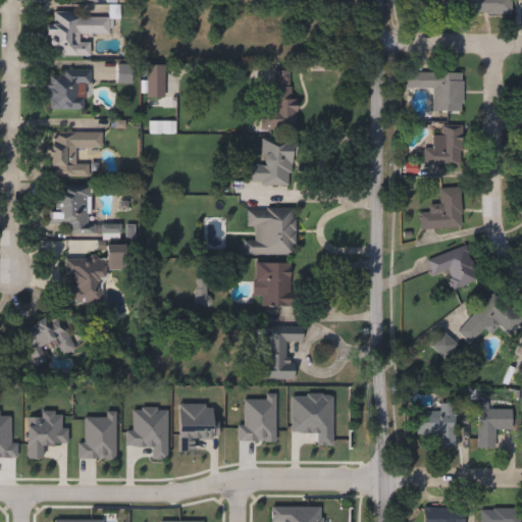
[(510,0),(510,15),(439,14),(439,0),(510,0)]
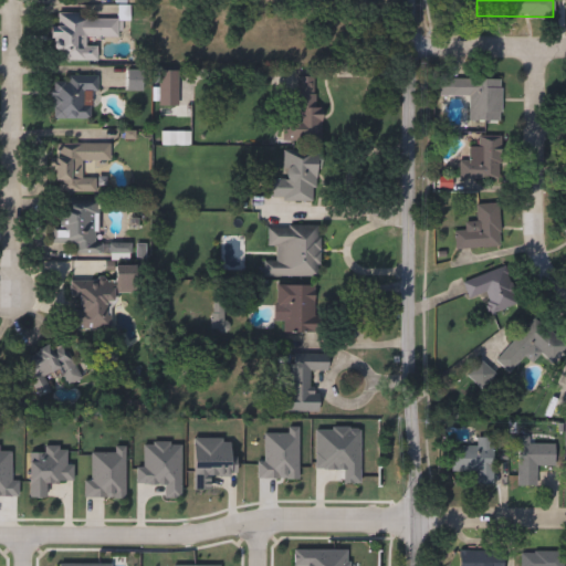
[(118,39),(96,39),(96,61),(52,62),(52,13),(101,12),(101,7),(117,7),(118,39)]
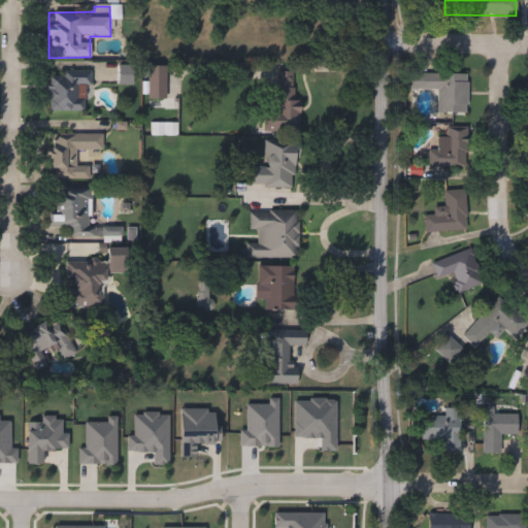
[(147,99),(147,66),(175,66),(175,99),(147,99)]
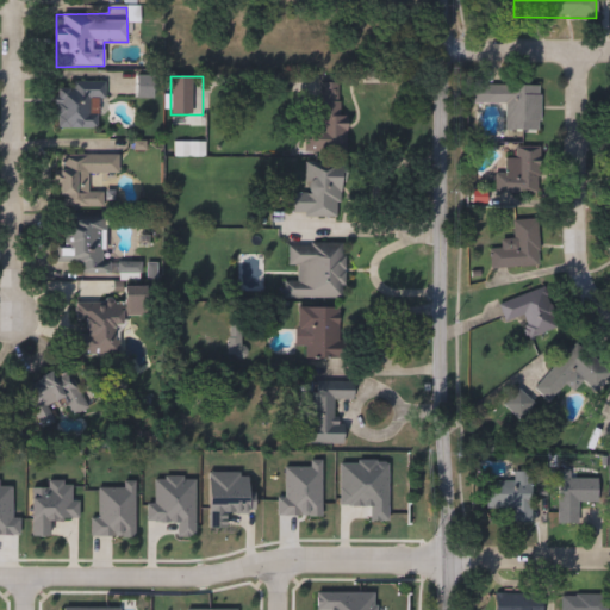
[(101,129),(56,129),(56,82),(101,82),(101,129)]
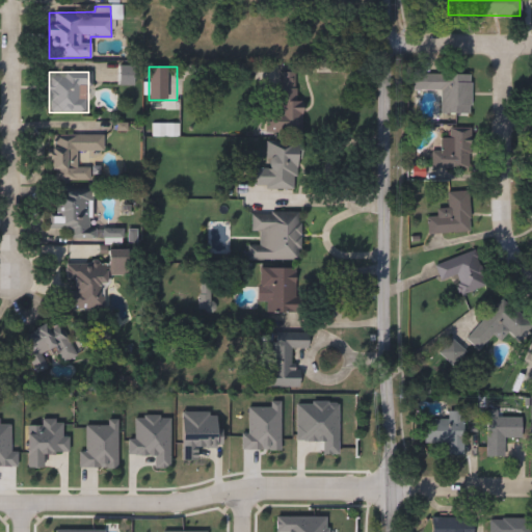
[(302,107),(301,134),(264,133),(265,92),(277,94),(277,73),(296,73),(295,107),(302,107)]
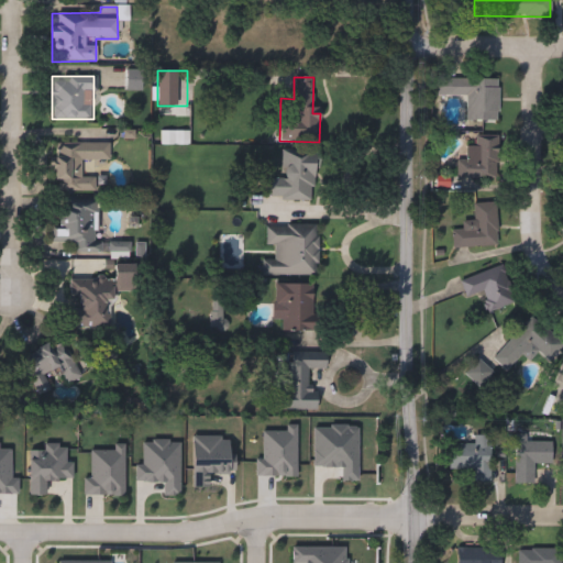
[(498,79),(498,121),(466,121),(466,96),(437,96),(437,79),(498,79)]
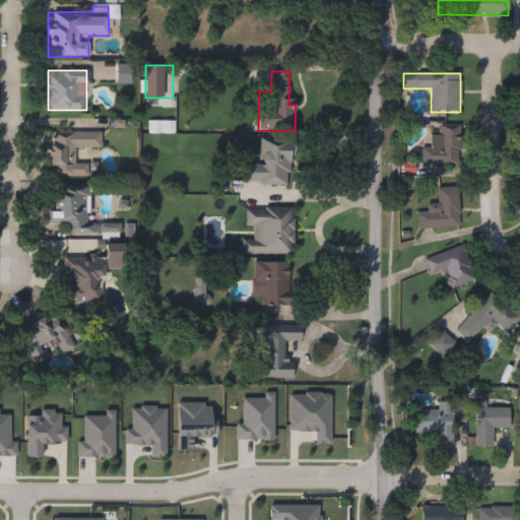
[(460,128),(460,166),(421,166),(421,151),(430,151),(430,134),(438,134),(438,128),(460,128)]
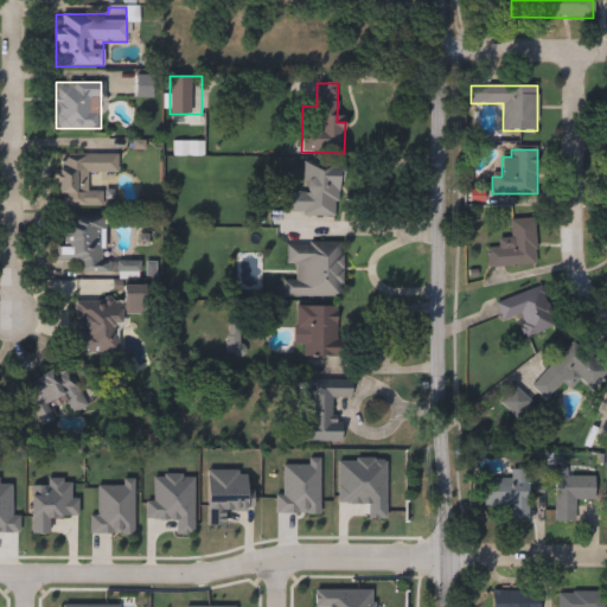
[(59,158),(104,157),(104,206),(59,206),(59,158)]
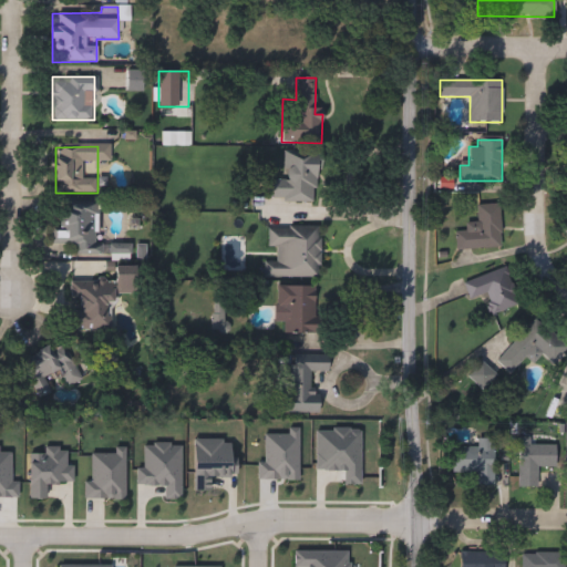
[(318,203),(268,202),(269,179),(284,179),(284,153),(319,153),(318,203)]
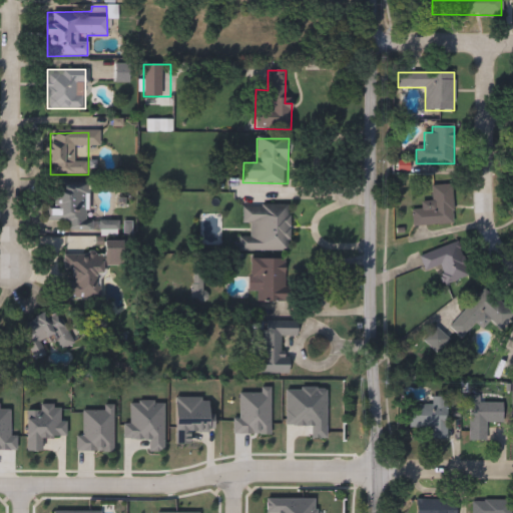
[(52,219),(53,183),(89,184),(88,230),(60,229),(60,219),(52,219)]
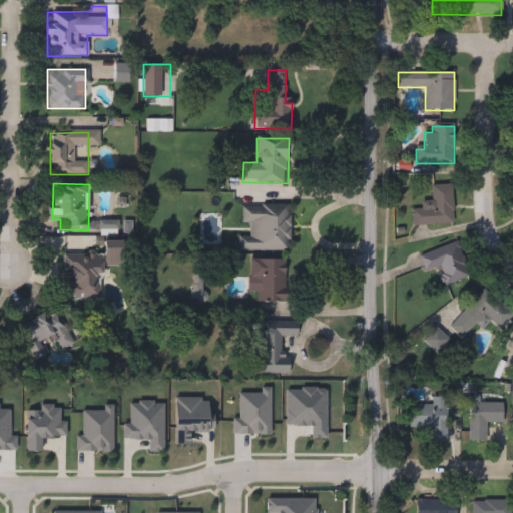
[(431,186),(452,185),(454,224),(413,226),(412,206),(432,204),(431,186)]
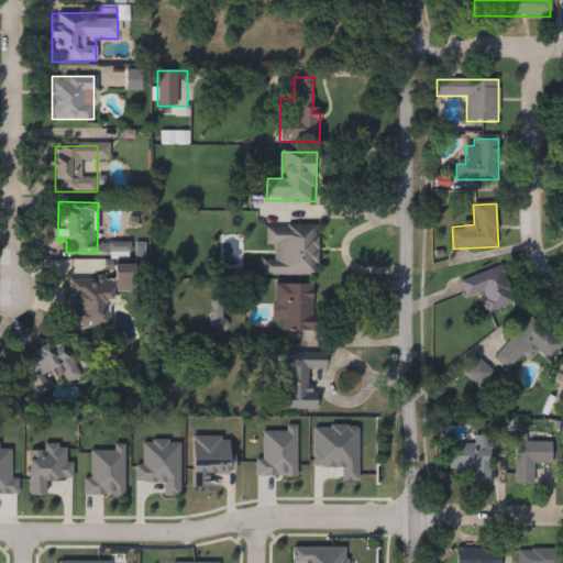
[(262,275),(262,261),(273,261),(273,246),(265,246),(265,229),(318,230),(318,276),(262,275)]
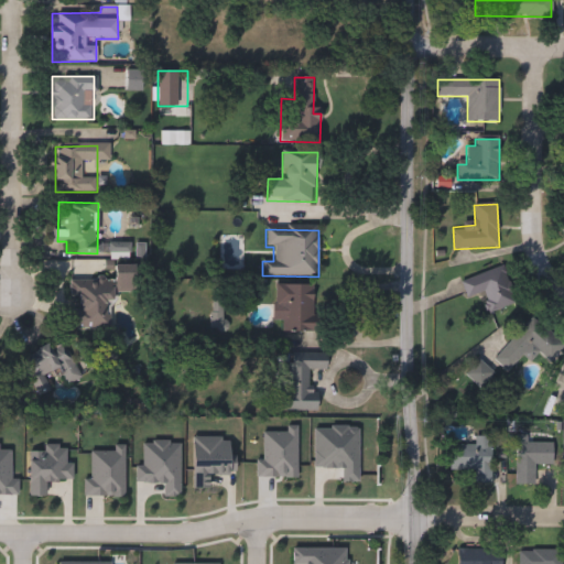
[(466,299),(461,281),(503,267),(516,304),(489,313),(483,293),(466,299)]
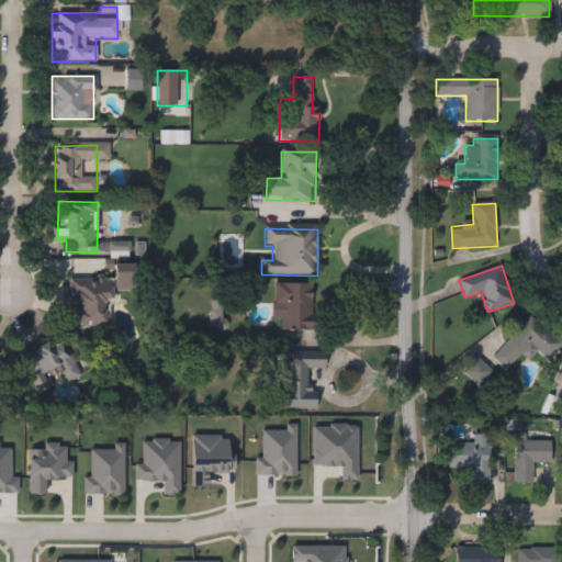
[(70,327),(71,278),(110,278),(109,328),(70,327)]
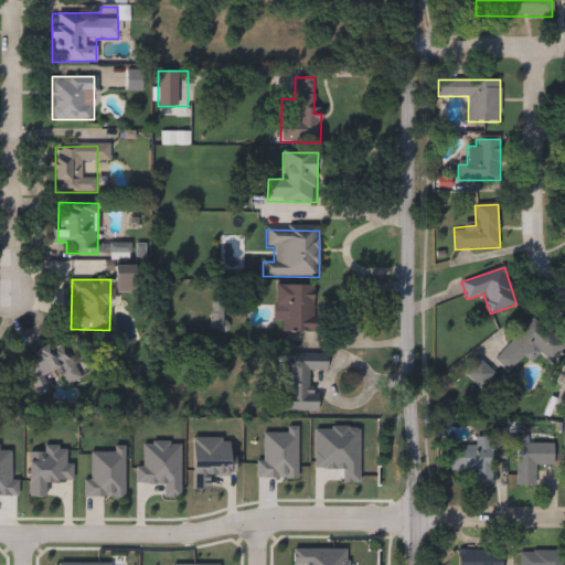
[(281,308),(276,308),(276,285),(316,285),(316,332),(281,332),(281,308)]
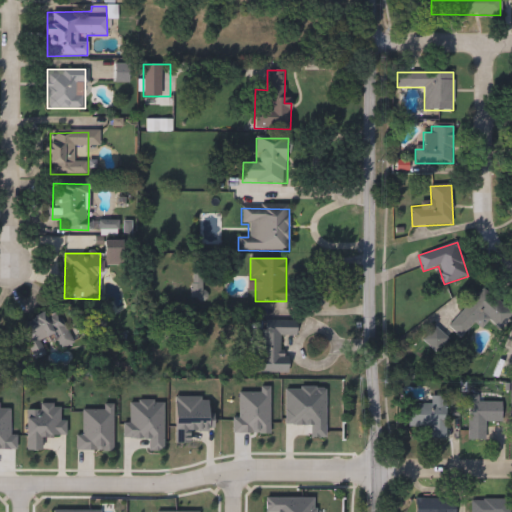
[(511,317),(497,330),(484,315),(460,337),(448,323),(486,289),(511,317)]
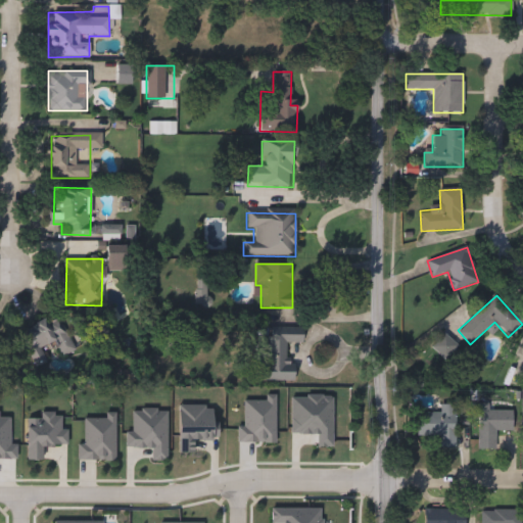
[(75,350),(59,359),(52,344),(41,349),(47,363),(37,368),(18,332),(55,314),(75,350)]
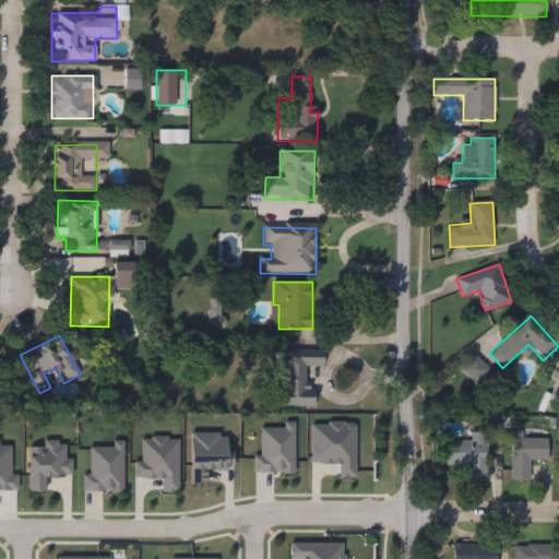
[(281,407),(282,351),(323,352),(323,367),(306,367),(305,387),(314,388),(314,409),(281,407)]
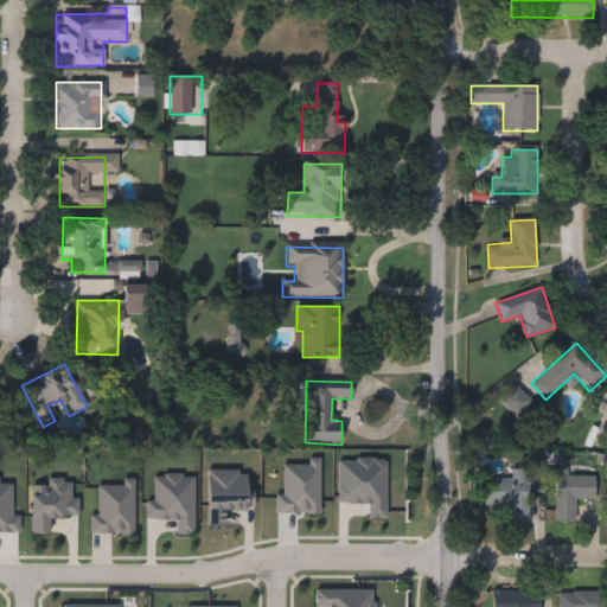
[(515,415),(504,401),(517,390),(529,403),(515,415)]
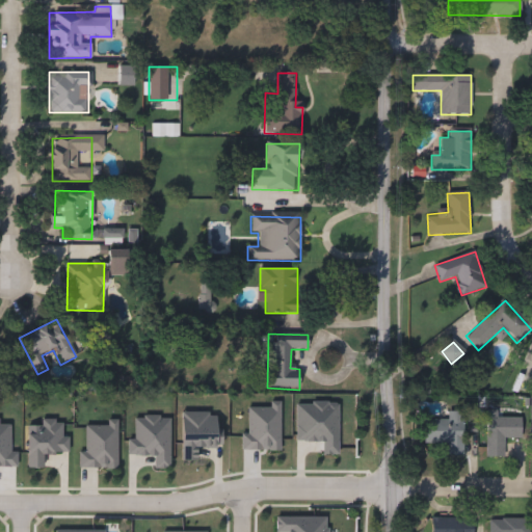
[(486,457),(486,418),(525,418),(525,441),(505,441),(505,457),(486,457)]
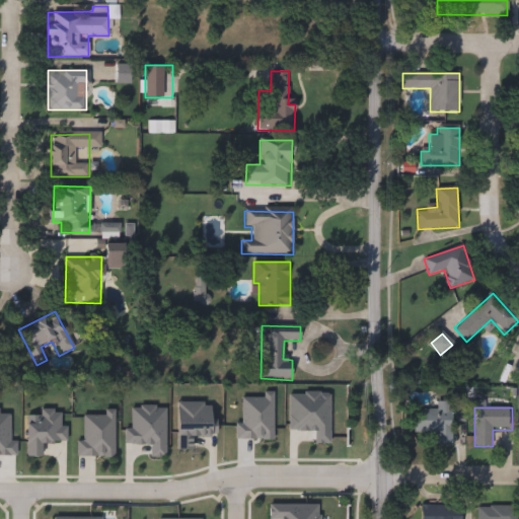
[(416,432),(415,409),(452,409),(452,445),(437,445),(437,432),(416,432)]
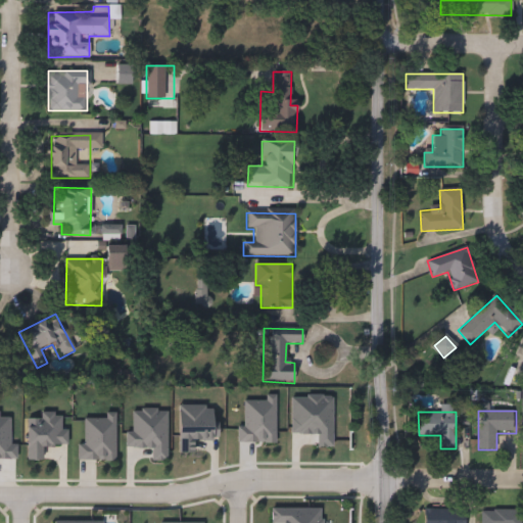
[(423,522),(424,509),(465,510),(465,522),(423,522)]
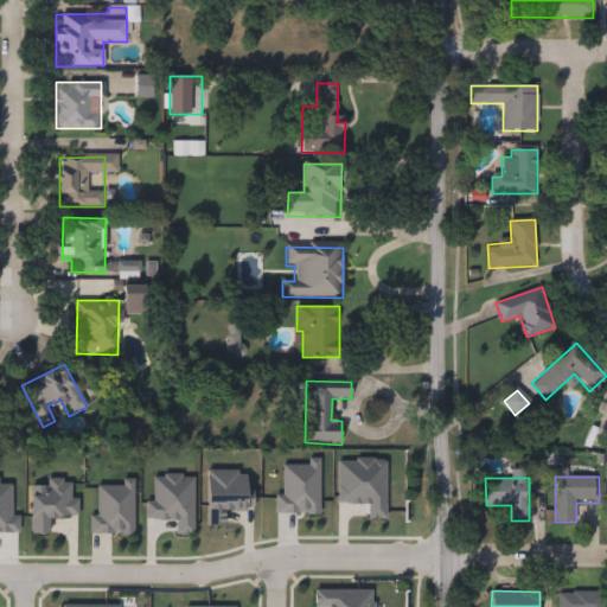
[(600,593),(600,606),(572,606),(572,593),(600,593)]
